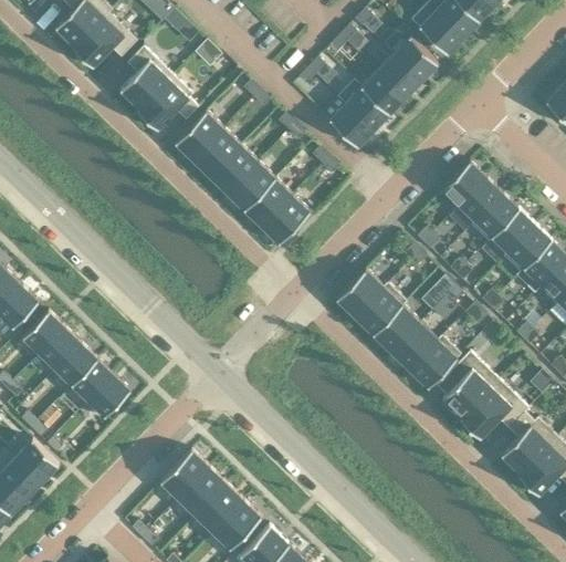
[(73,44),(75,48),(108,13),(112,10),(102,0),(64,0),(63,2),(73,11),(56,29),(60,32),(58,35),(70,48),(73,44)]
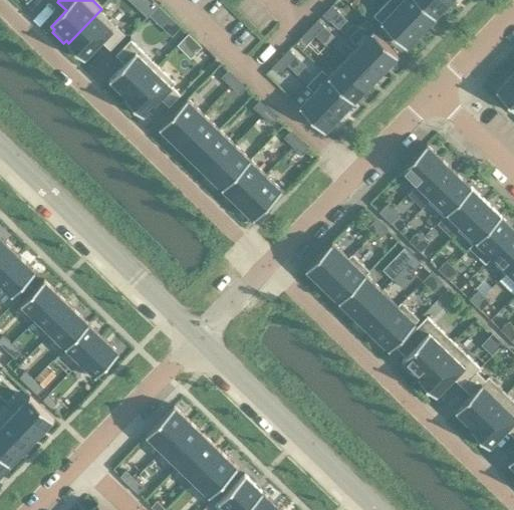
[(436,20),(415,0),(406,0),(396,10),(422,35),(436,20)]
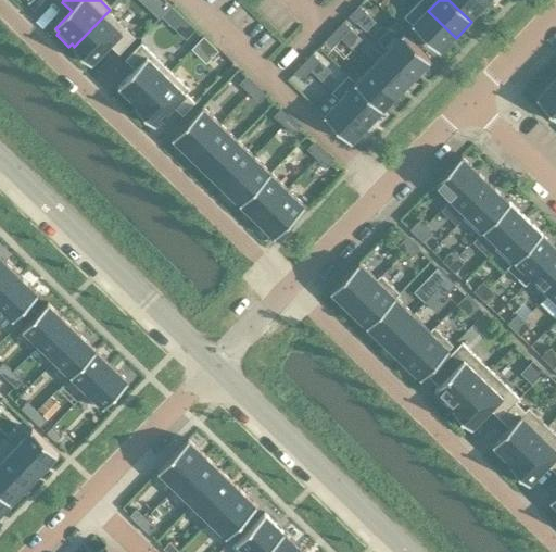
[(449,0),(471,22),(487,5),(480,0),(449,0)]
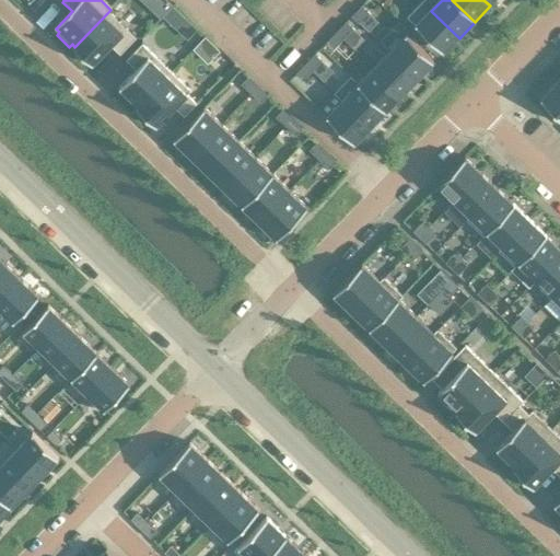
[(459,38),(431,11),(423,4),(408,21),(443,55),(459,38)]
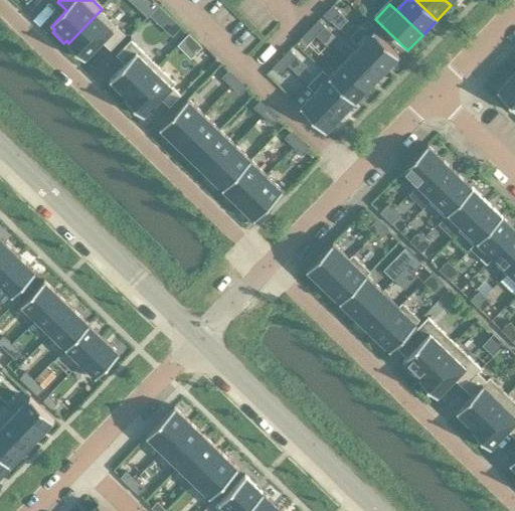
[(159,8),(150,17),(156,22),(165,13),(159,8)]
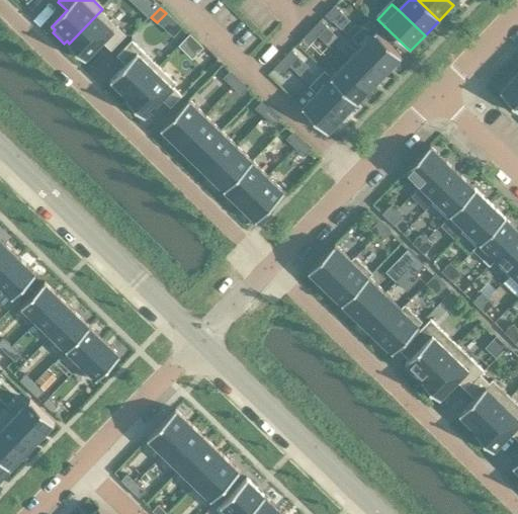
[(332,24),(341,15),(335,9),(326,18),(332,24)]
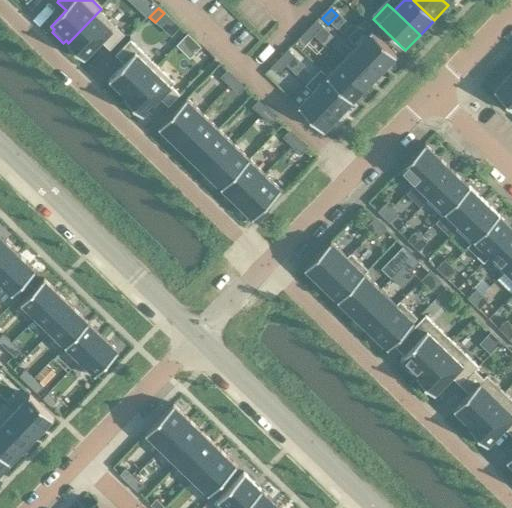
[(98,12),(68,43),(67,45),(85,62),(102,45),(110,53),(125,38),(98,12)]
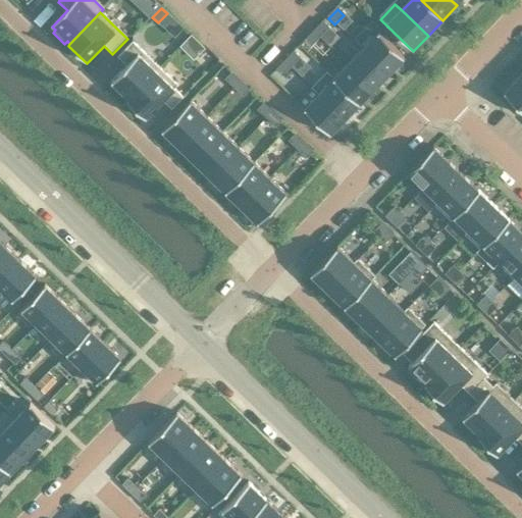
[(323,24),(314,33),(320,39),(328,30),(323,24)]
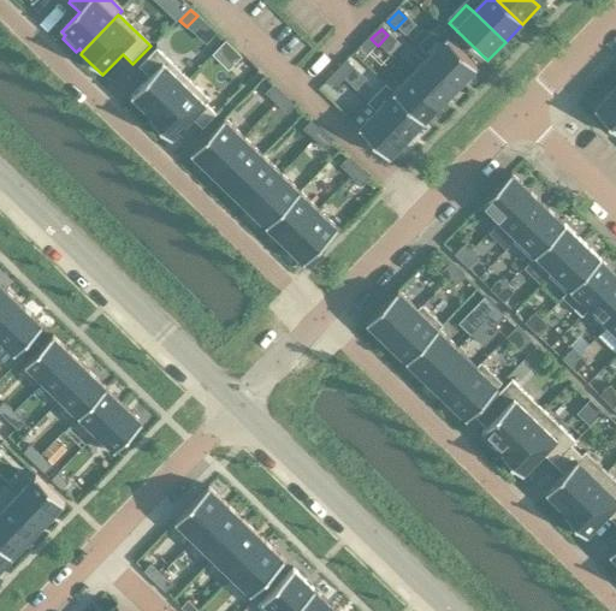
[(378,46),(371,39),(361,49),(368,57),(378,46)]
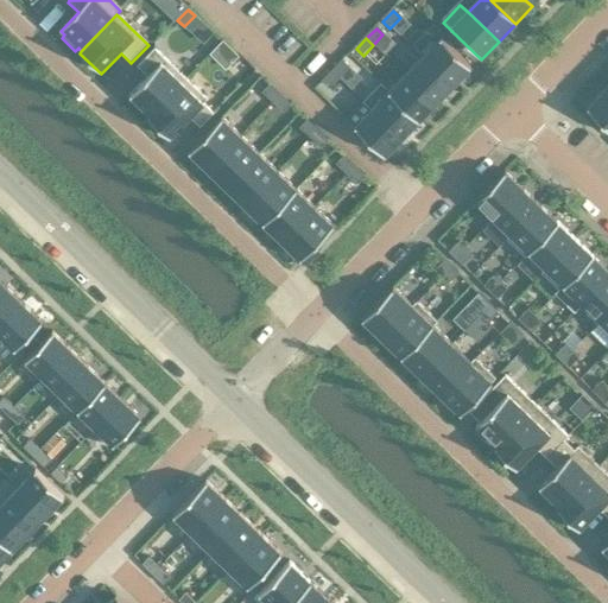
[(441,40),(423,59),(453,89),(472,70),(441,40)]
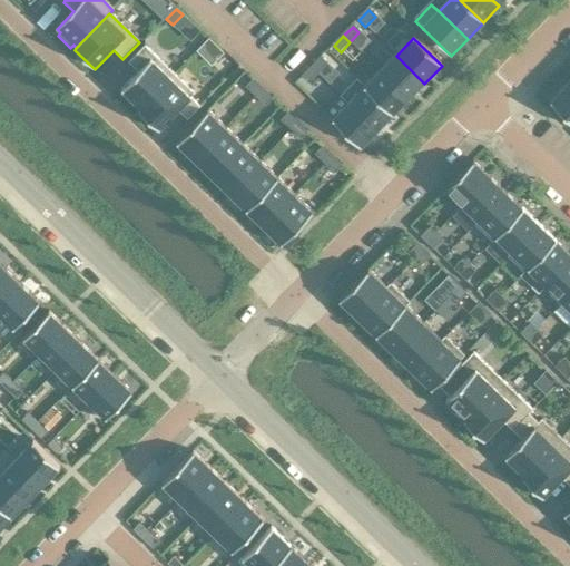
[(121,91),(141,111),(175,77),(145,48),(129,65),(138,75),(121,91)]
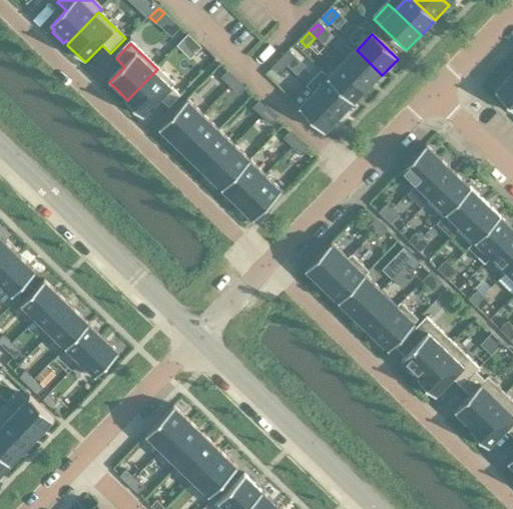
[(382,75),(357,50),(342,65),(368,89),(382,75)]
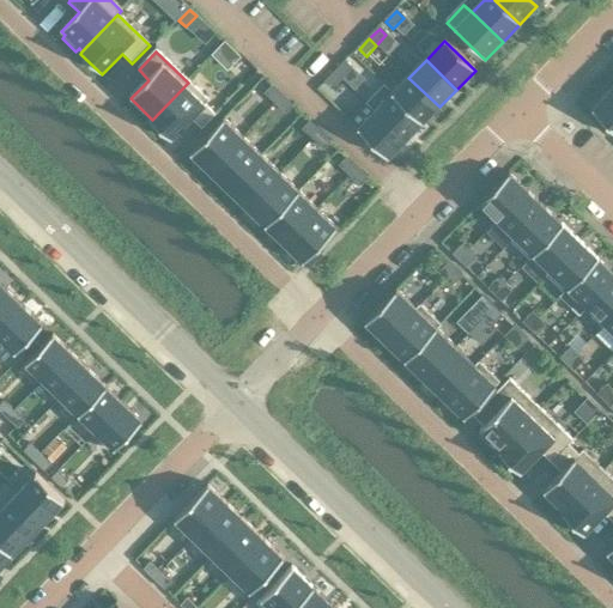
[(345,64),(335,74),(343,81),(352,71),(345,64)]
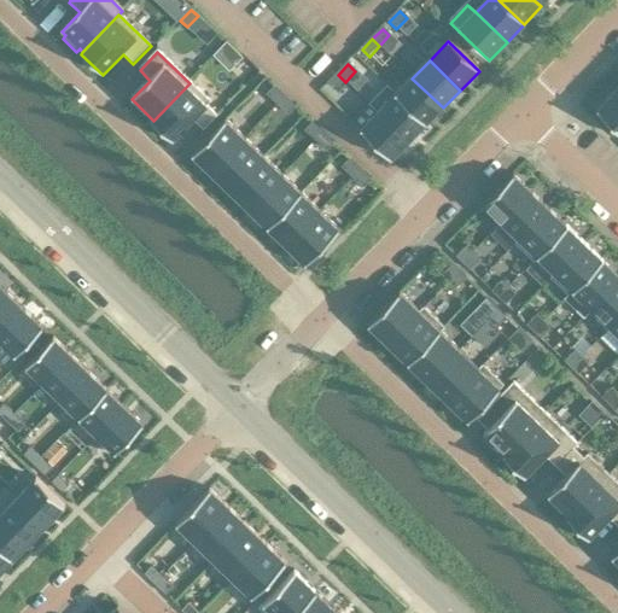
[(345,82),(338,75),(327,86),(334,92),(345,82)]
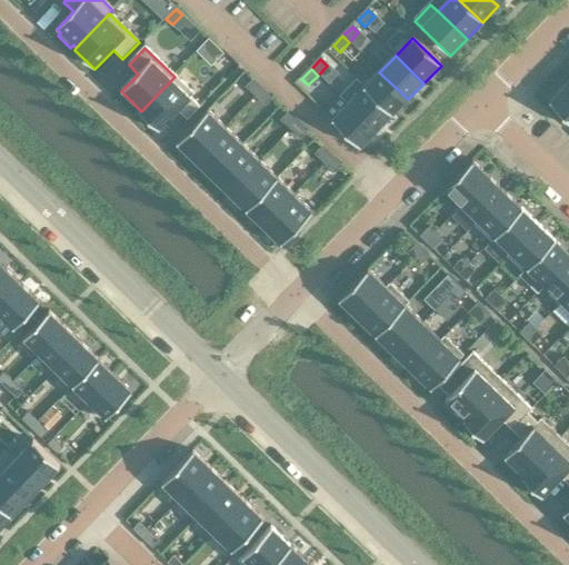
[(408,99),(379,72),(363,88),(392,116),(408,99)]
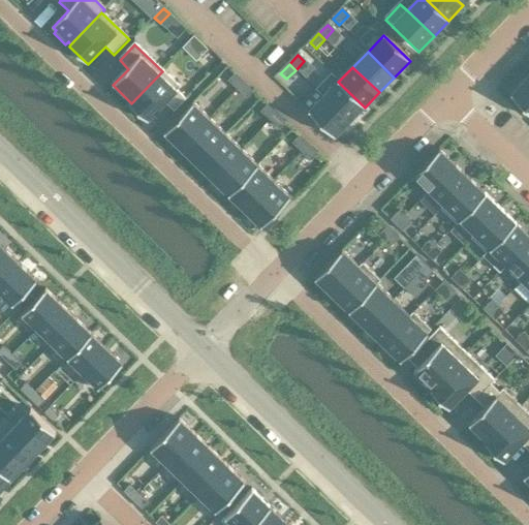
[(162,71),(131,103),(129,104),(148,123),(165,104),(175,114),(186,101),(177,92),(181,89),(162,71)]
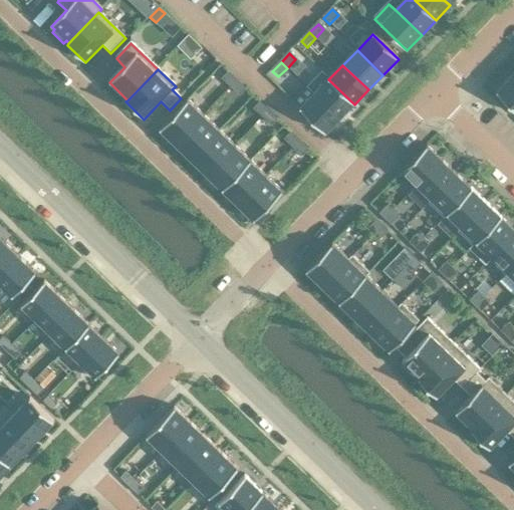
[(307,87),(314,94),(340,119),(354,104),(328,79),(321,73),(307,87)]
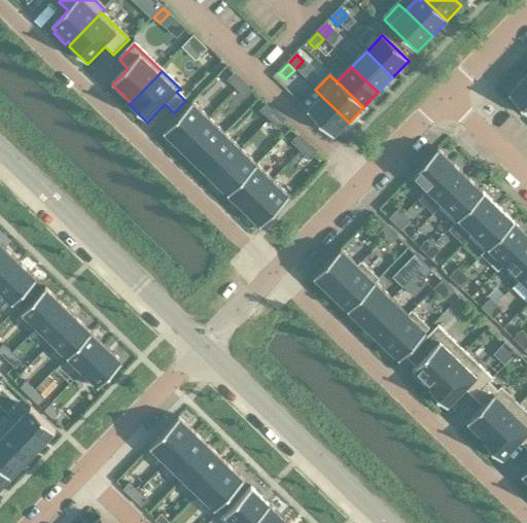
[(229,82),(237,91),(243,85),(234,76),(229,82)]
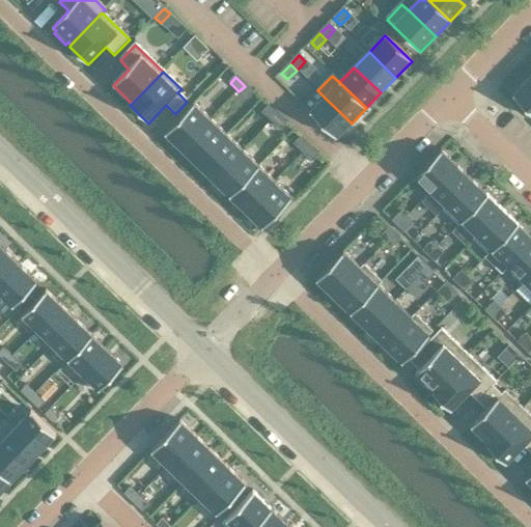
[(530,83),(528,81),(512,96),(530,114),(530,83)]
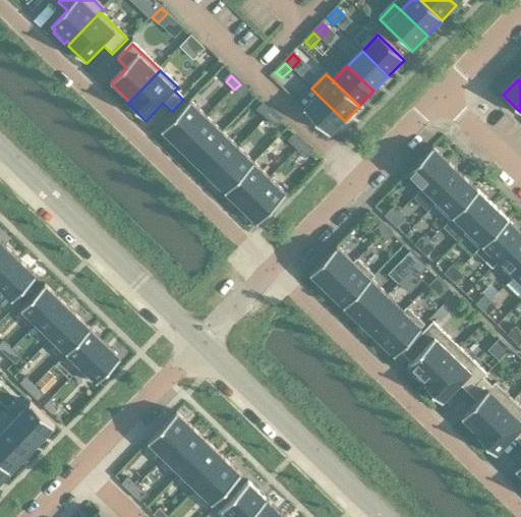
[(240,84),(234,90),(243,99),(249,93),(240,84)]
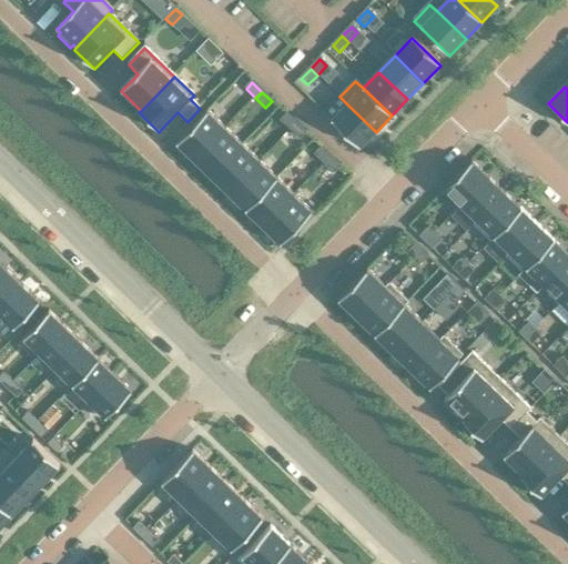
[(376,132),(347,104),(331,121),(359,149),(376,132)]
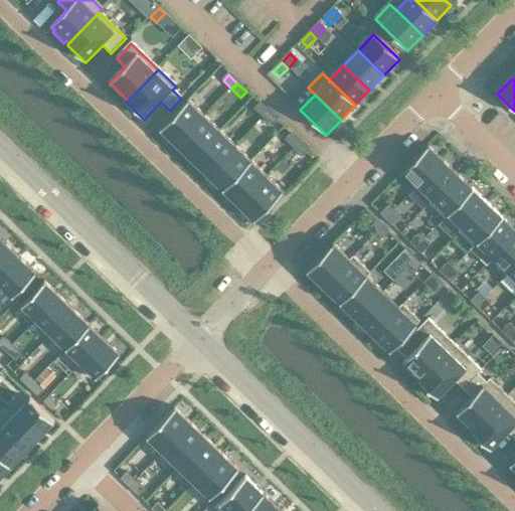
[(160,131),(176,147),(204,118),(188,102),(160,131)]
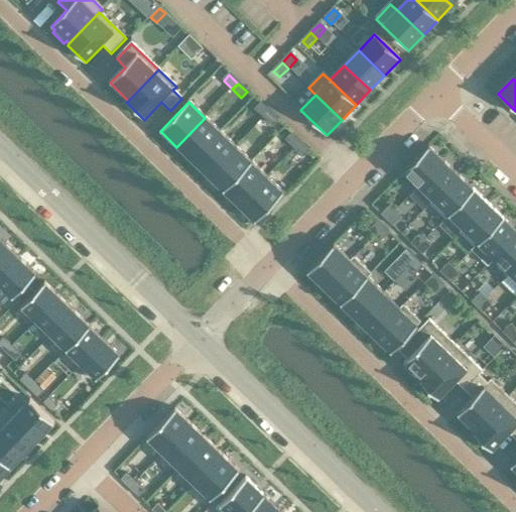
[(255,111),(263,120),(269,114),(260,105),(255,111)]
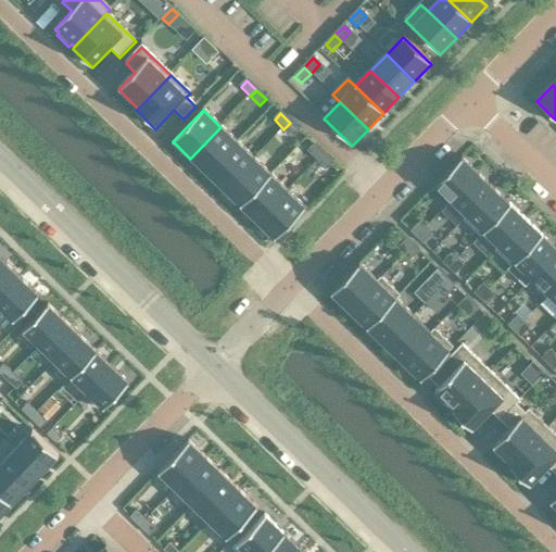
[(290,123),(283,129),(293,138),(300,132),(290,123)]
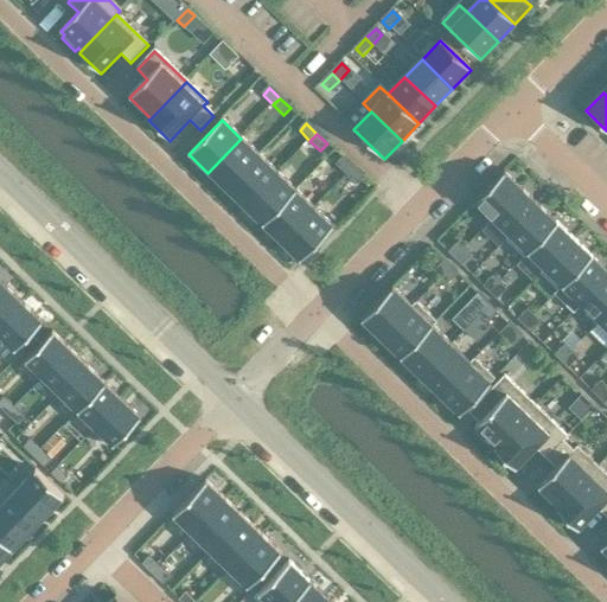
[(225,191),(259,157),(241,139),(208,173),(225,191)]
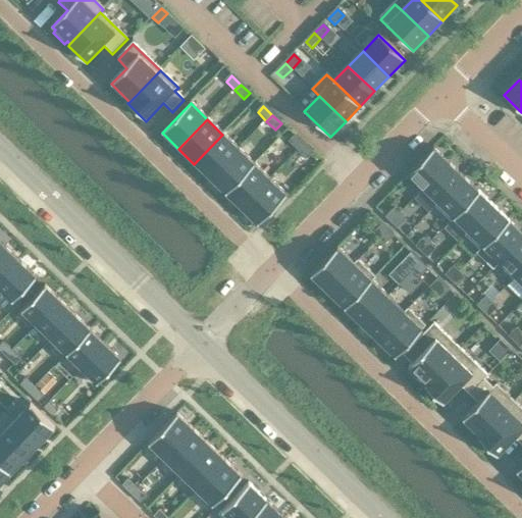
[(222,135),(194,164),(210,179),(239,150),(222,135)]
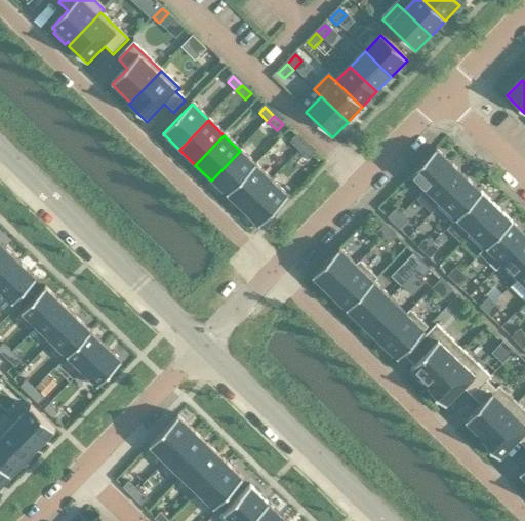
[(291,144),(299,153),(306,147),(297,138),(291,144)]
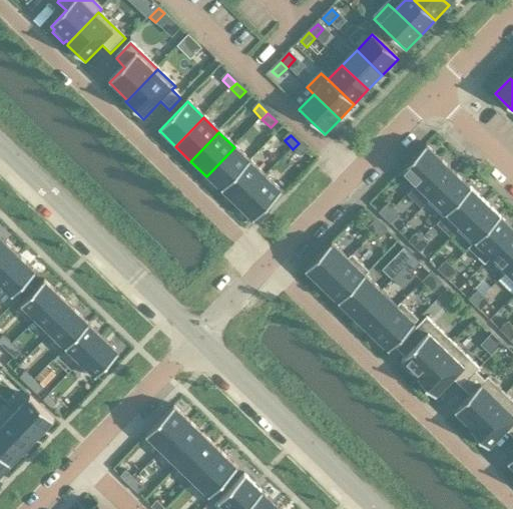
[(299,143),(293,149),(302,157),(308,151),(299,143)]
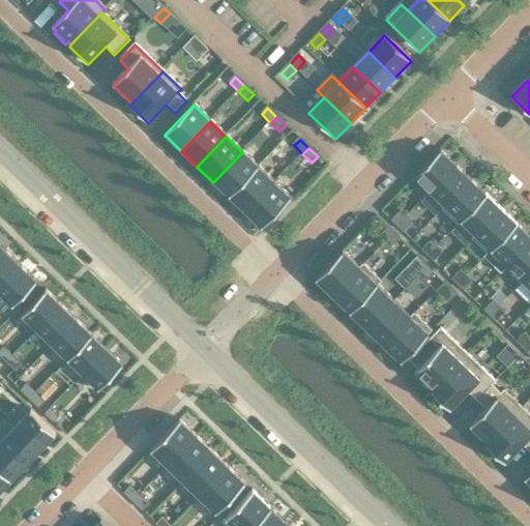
[(213,182),(229,198),(259,168),(242,152),(213,182)]
